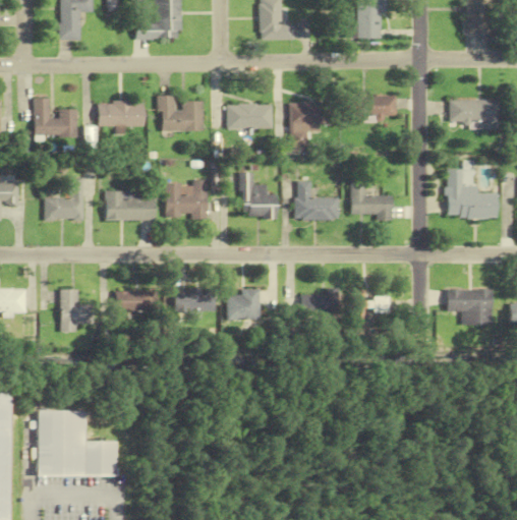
[(61,0),(61,40),(84,40),(84,0),(61,0)]
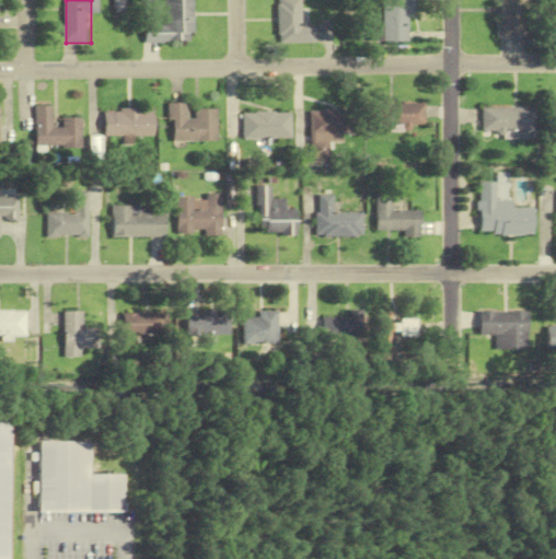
[(169,0),(170,25),(148,25),(148,42),(197,42),(196,0),(169,0)]
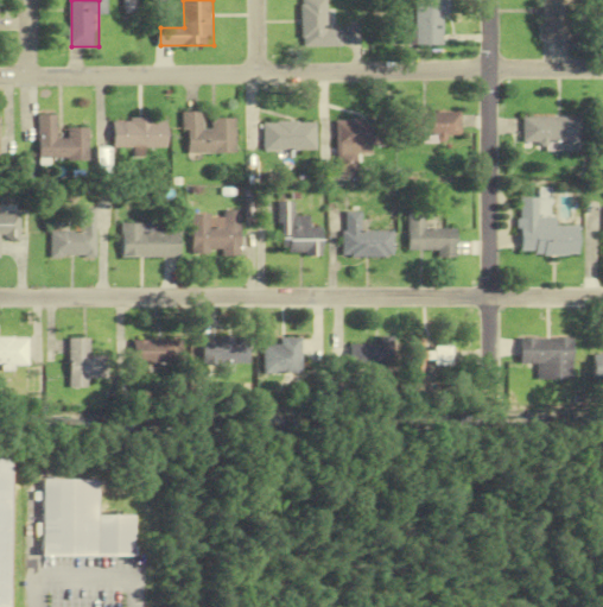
[(304,0),(305,46),(346,46),(346,27),(329,27),(329,0),(304,0)]
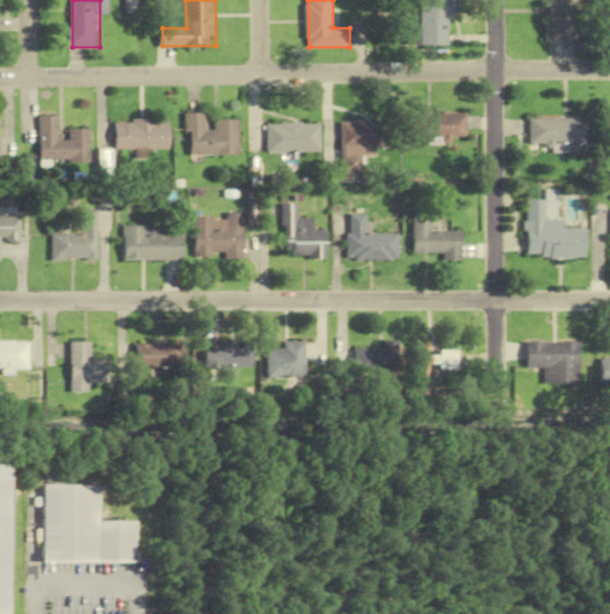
[(408,0),(408,45),(453,45),(453,0),(408,0)]
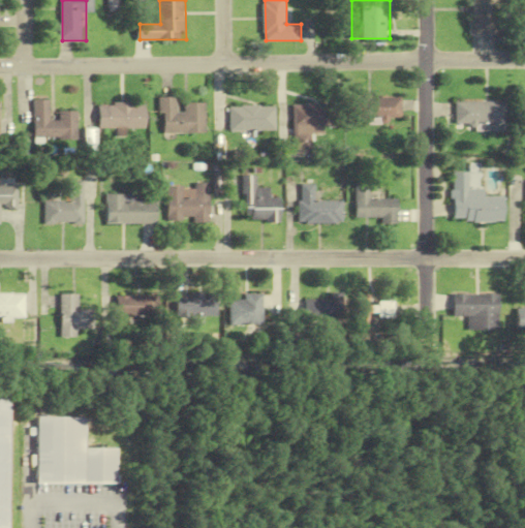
[(497,35),(496,0),(471,0),(472,35),(497,35)]
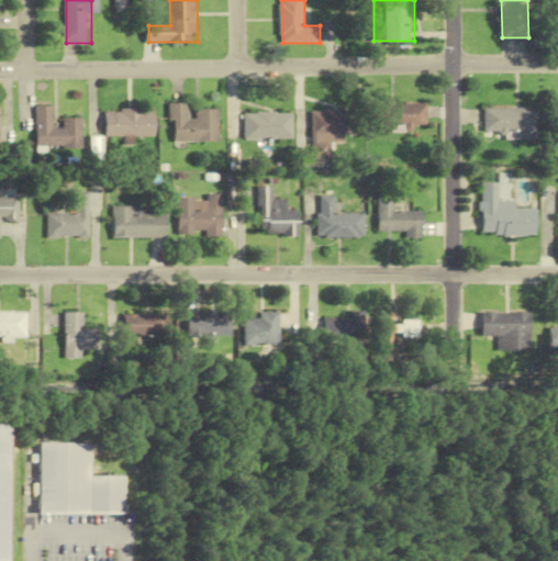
[(221,141),(221,109),(192,109),(192,103),(173,103),(174,142),(221,141)]
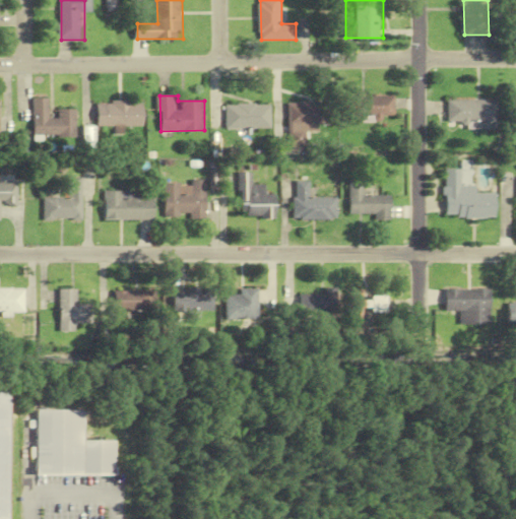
[(357,116),(396,116),(396,95),(357,95),(357,116)]
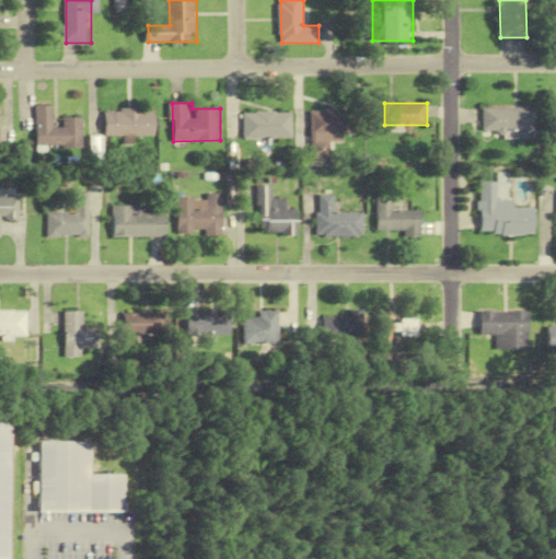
[(55,105),(37,105),(37,146),(81,146),(81,117),(64,117),(64,126),(55,126),(55,105)]
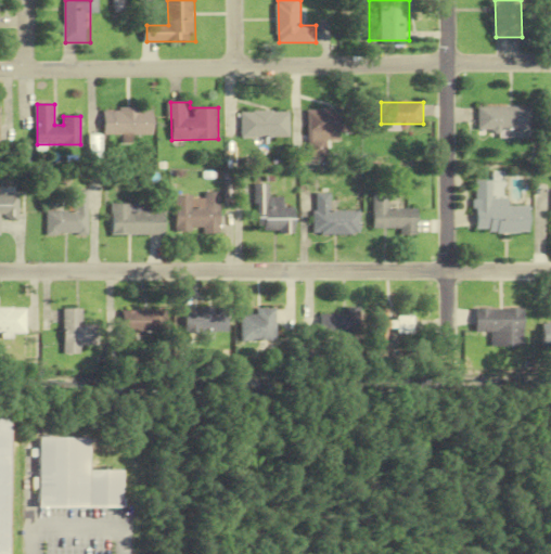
[(533,106),(479,106),(479,131),(513,131),(513,139),(533,139),(533,106)]
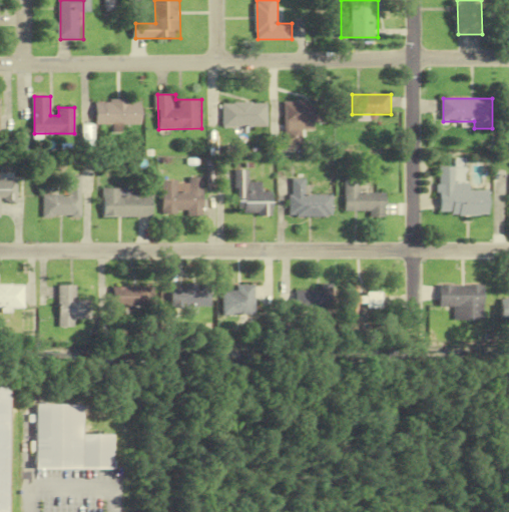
[(98,123),(143,123),(143,99),(98,99),(98,123)]
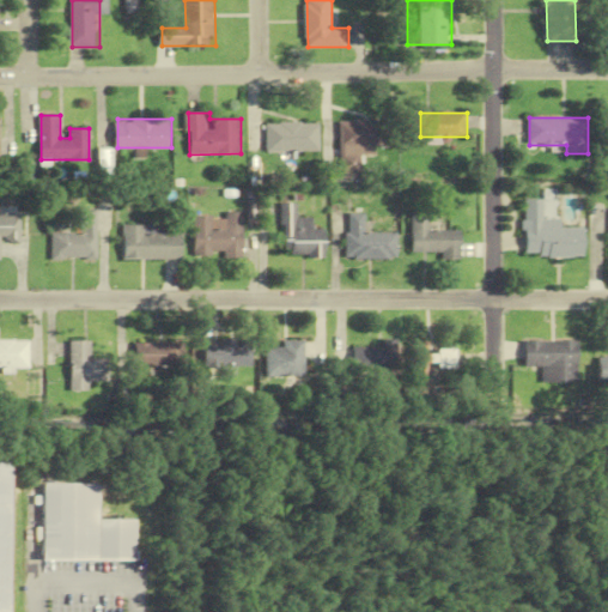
[(363,155),(382,155),(382,120),(341,120),(342,173),(363,173),(363,155)]
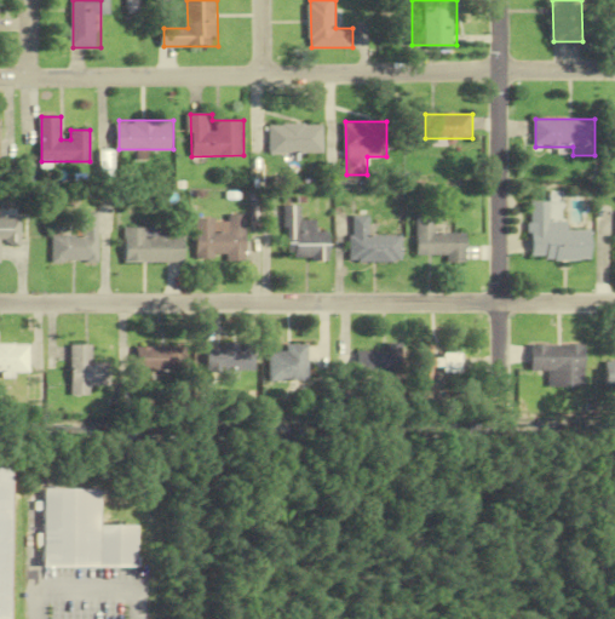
[(326,124),(272,124),(272,153),(326,153),(326,124)]
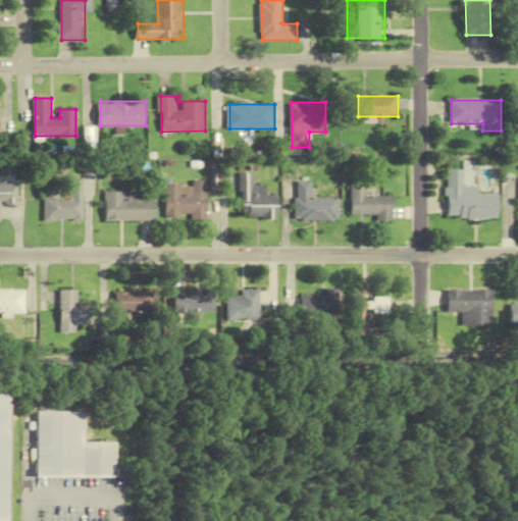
[(499,218),(498,193),(478,193),(478,187),(464,187),(464,169),(448,169),(448,218),(499,218)]
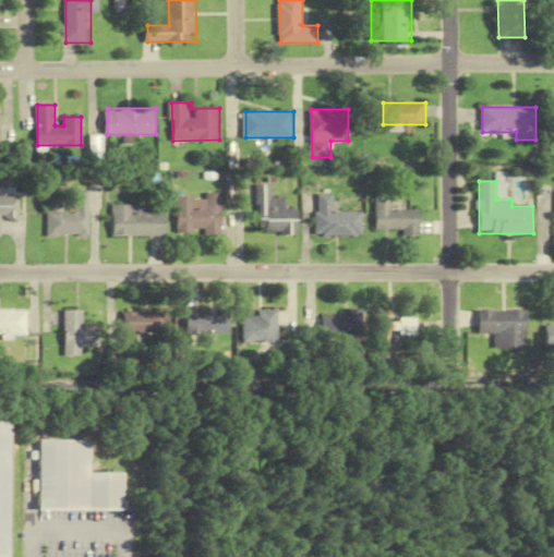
[(298,208),(286,208),(286,197),(272,197),(272,184),(259,184),(260,233),(298,233),(298,208)]
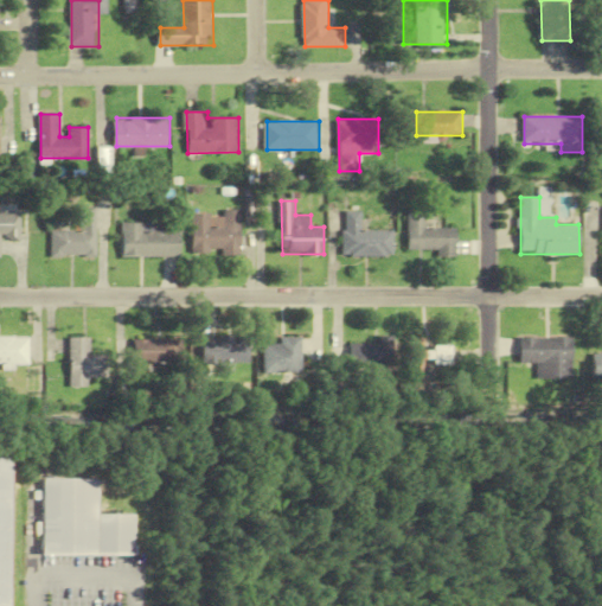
[(52,230),(52,255),(97,255),(97,206),(81,206),(81,230),(52,230)]
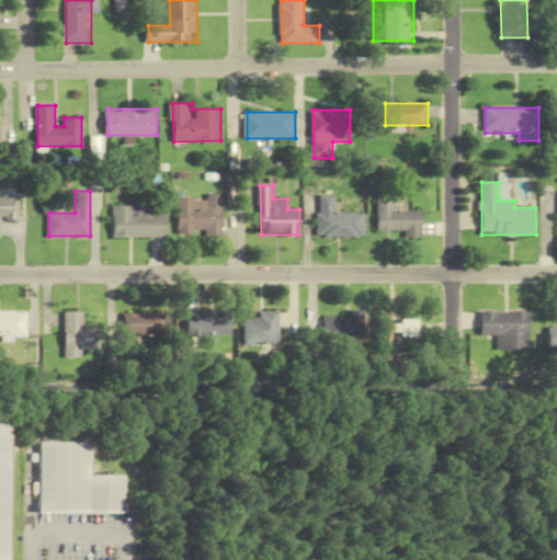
[(179,235),(224,235),(223,193),(207,194),(207,196),(179,196),(179,235)]
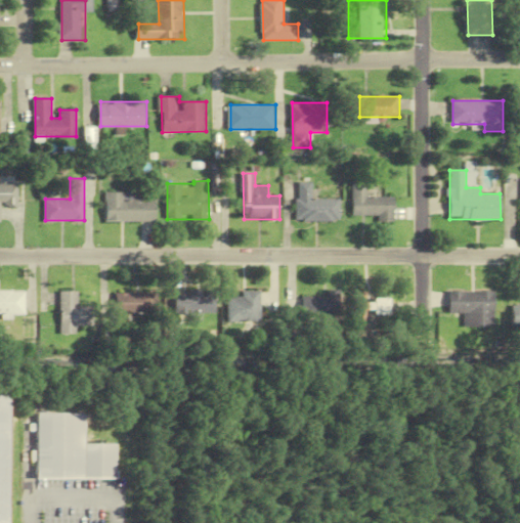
[(380,215),(380,220),(396,220),(396,197),(370,195),(370,180),(353,180),(353,215),(380,215)]
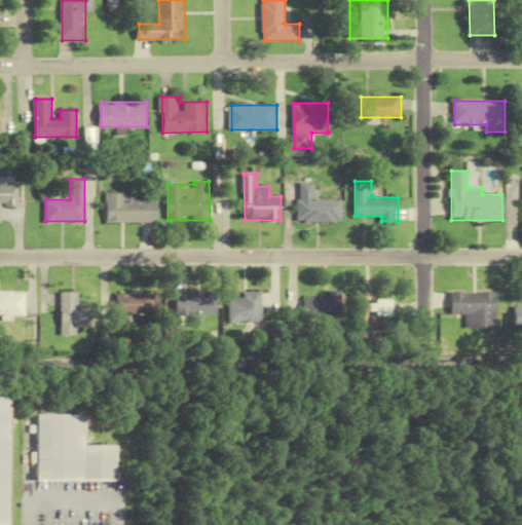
[(313,198),(313,183),(299,183),(299,221),(341,221),(341,198),(313,198)]
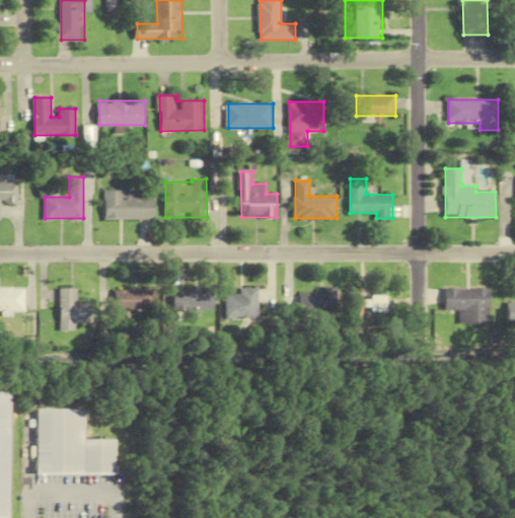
[(0,181),(0,219),(1,220),(1,205),(17,205),(18,182),(0,181)]
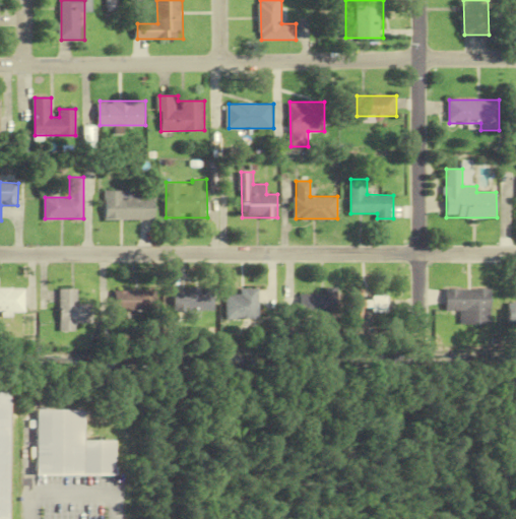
[(106,191),(106,219),(155,219),(155,196),(123,196),(123,191),(106,191)]
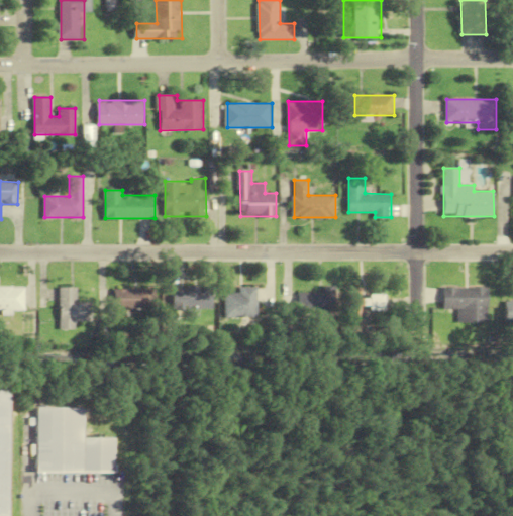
[(0,310),(25,310),(25,287),(0,286),(0,310)]
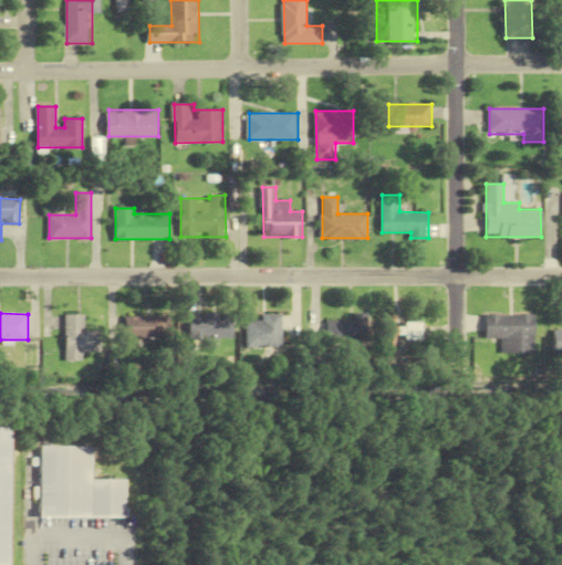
[(66,361),(84,361),(84,352),(100,352),(100,331),(85,331),(85,314),(66,314),(66,361)]
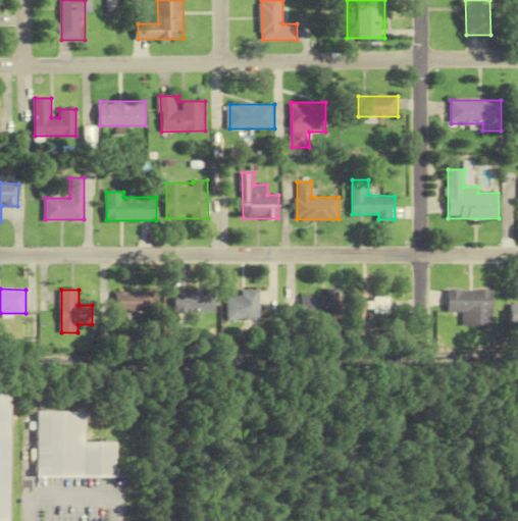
[(175,290),(175,312),(214,312),(214,290),(175,290)]
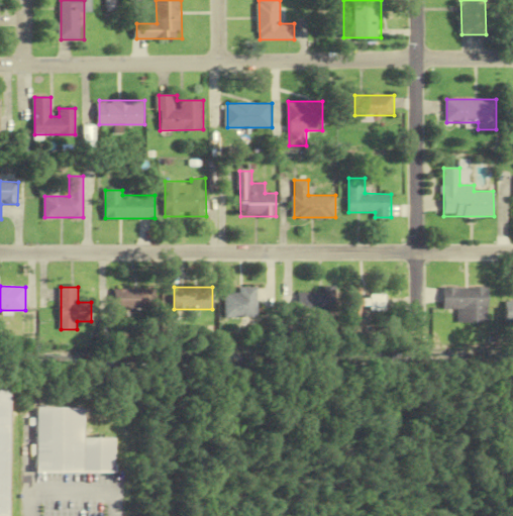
[(258,316),(258,287),(240,287),(240,292),(226,292),(226,316),(258,316)]
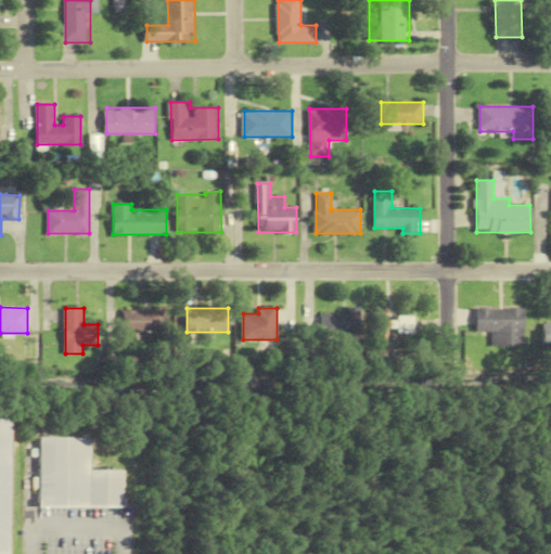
[(391,343),(391,332),(413,332),(413,317),(392,317),(392,308),(374,308),(374,343),(391,343)]
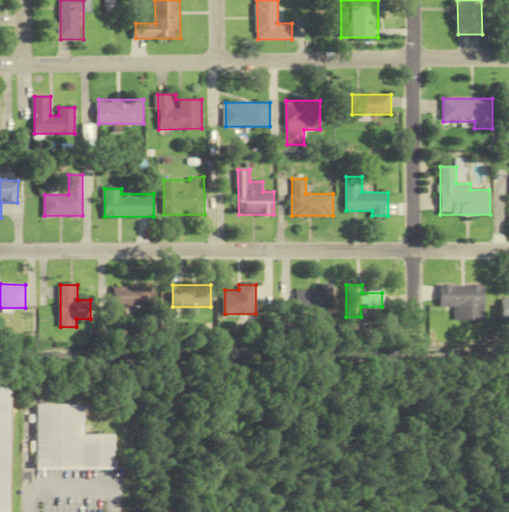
[(440,285),(440,307),(454,307),(454,321),(484,321),(484,285),(440,285)]
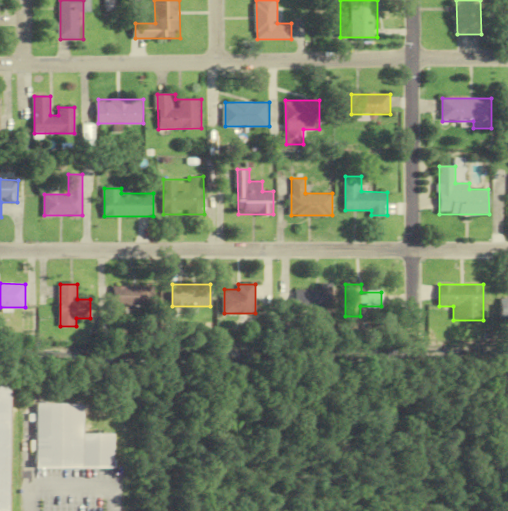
[(113,306),(150,306),(150,286),(113,286),(113,306)]
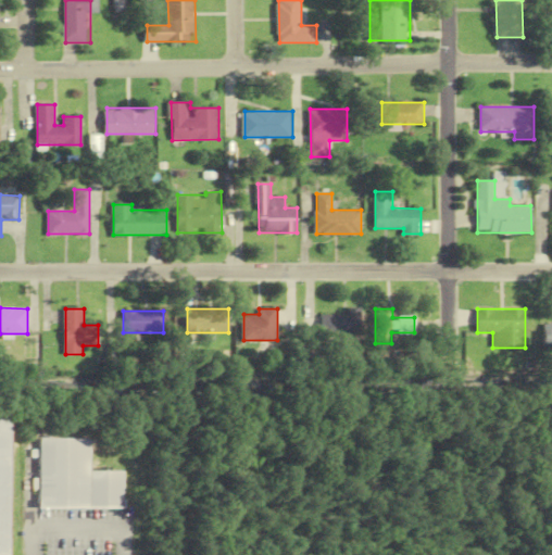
[(322,313),(322,338),(361,338),(361,313),(322,313)]
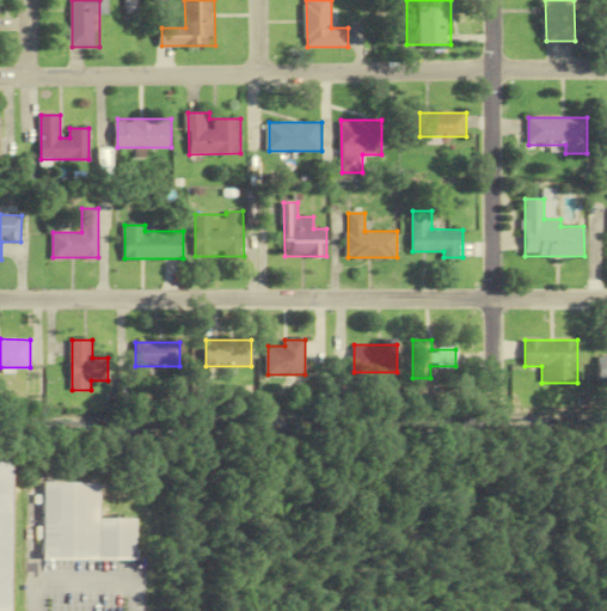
[(0,610),(13,610),(13,460),(0,460),(0,610)]
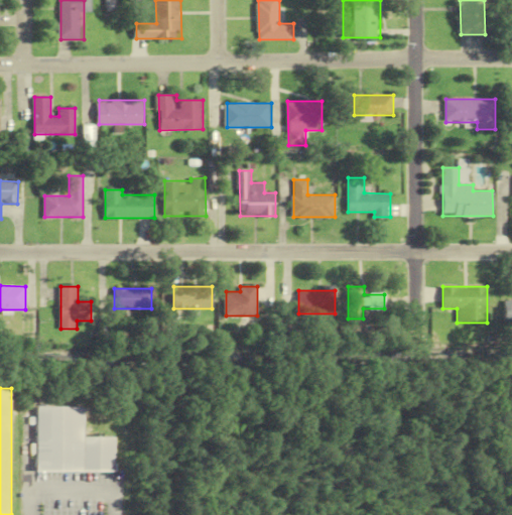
[(84,406),(37,406),(37,470),(114,470),(114,436),(84,436),(84,406)]
